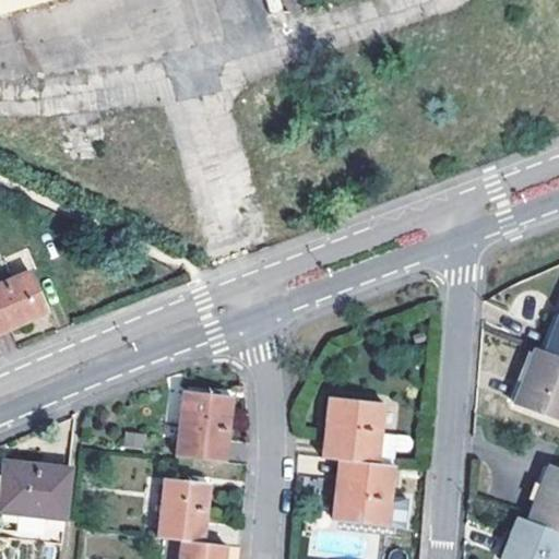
[(0,0),(0,13),(48,0),(0,0)]
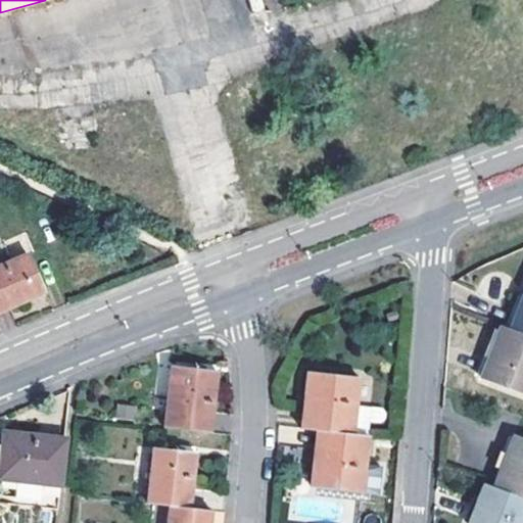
[(246,0),(251,14),(265,11),(262,0),(246,0)]
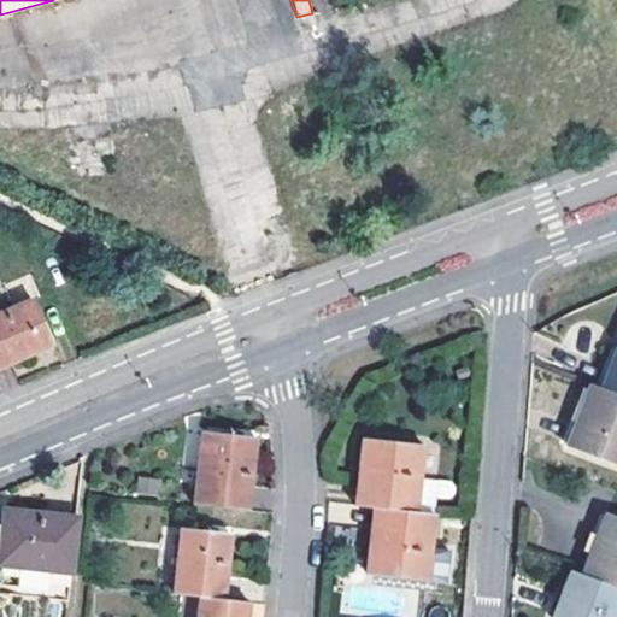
[(297,17),(294,17),(299,33),(318,27),(315,12),(312,13),(297,17)]
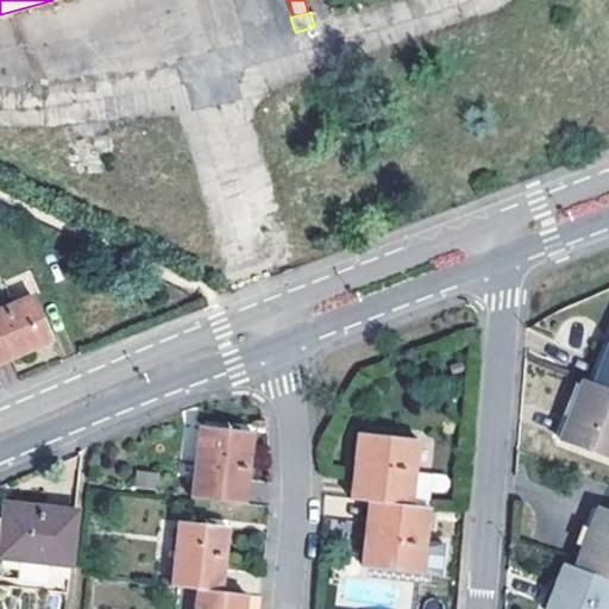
[(108,139),(76,144),(79,163),(111,159),(108,139)]
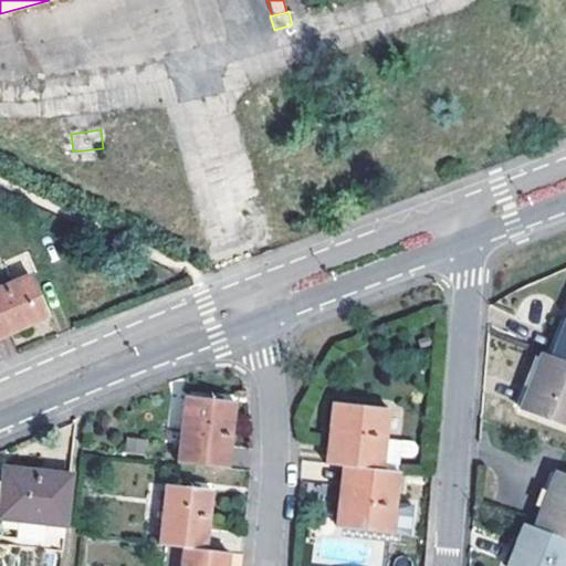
[(28,274),(0,285),(0,338),(46,318),(28,274)]
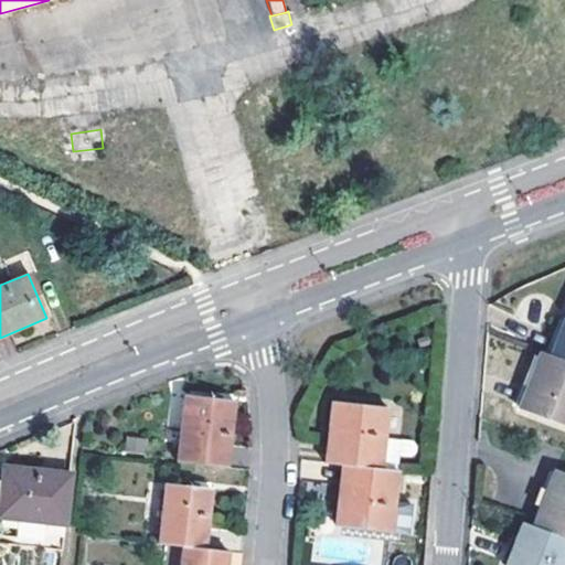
[(564,320),(550,355),(564,361),(564,320)]
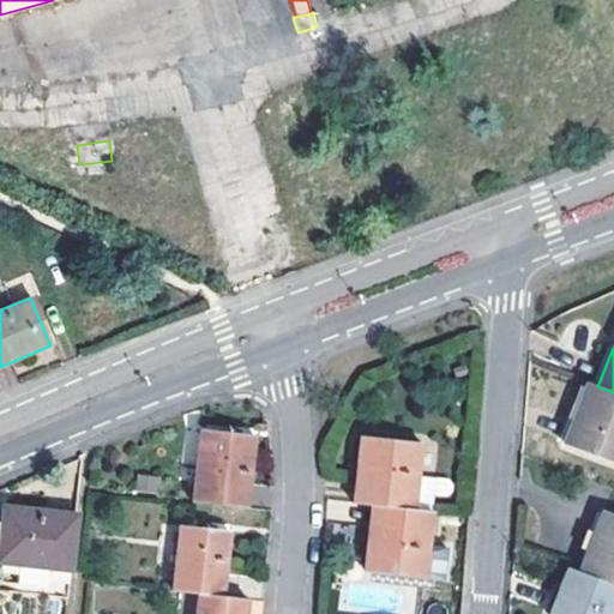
[(613,392),(597,386),(588,383),(563,444),(613,463),(613,392)]
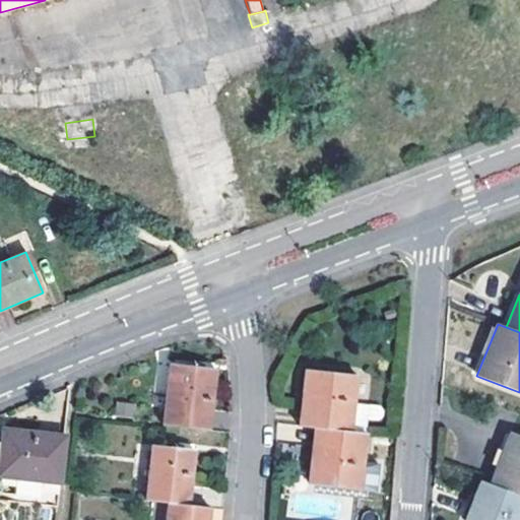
[(169,365),(161,427),(207,432),(215,370),(169,365)]
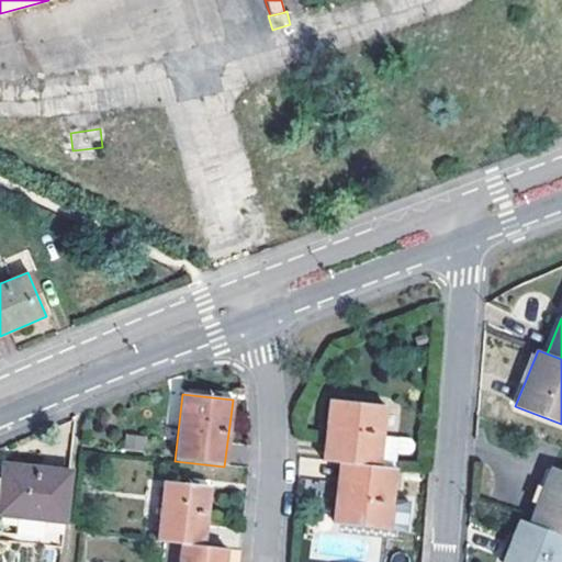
[(385,408),(327,402),(321,462),(338,463),(379,468),(395,471),(397,454),(409,456),(415,452),(415,446),(412,440),(382,437),(385,408)]
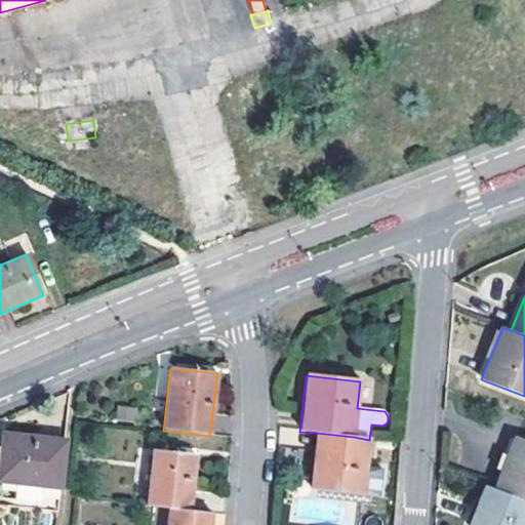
[(363,495),(369,440),(354,437),(316,433),(310,490),(363,495)]
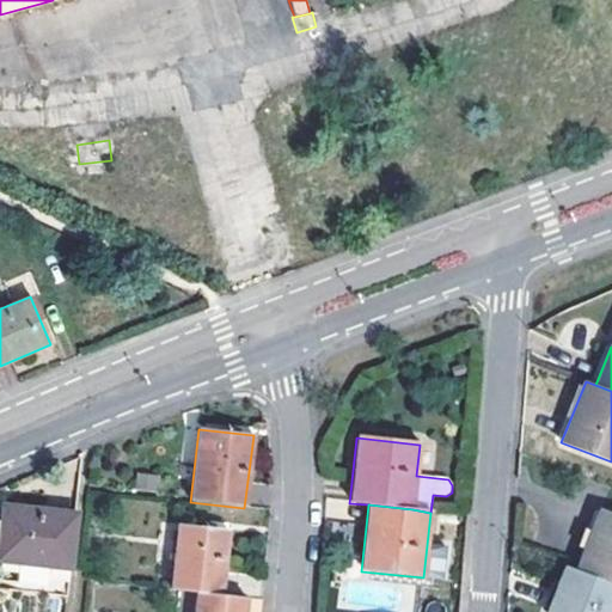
[(71,569),(75,515),(5,508),(0,546),(0,561),(19,563),(17,589),(67,594),(71,569)]
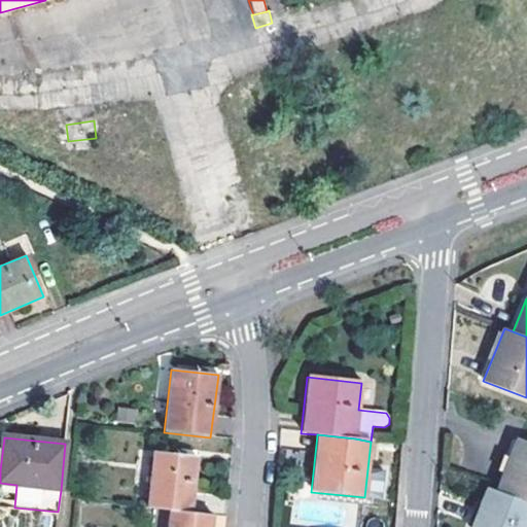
[(526,444),(516,440),(495,492),(526,503),(526,444)]
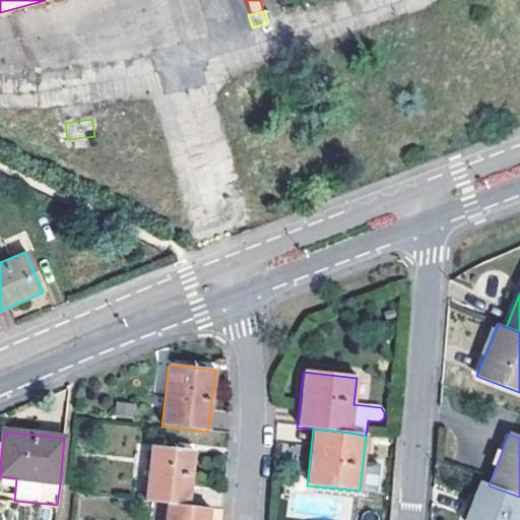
[(150,447),(144,502),(166,504),(187,507),(193,451),(150,447)]
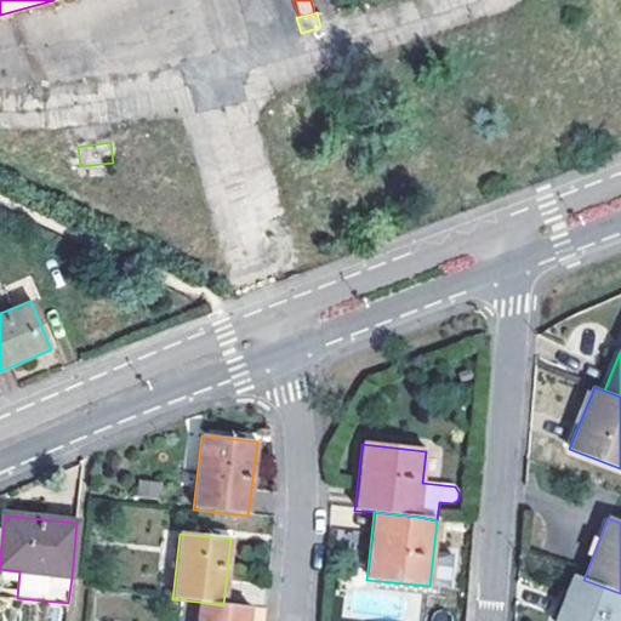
[(617,620),(620,613),(620,593),(584,580),(575,576),(557,620),(617,620)]
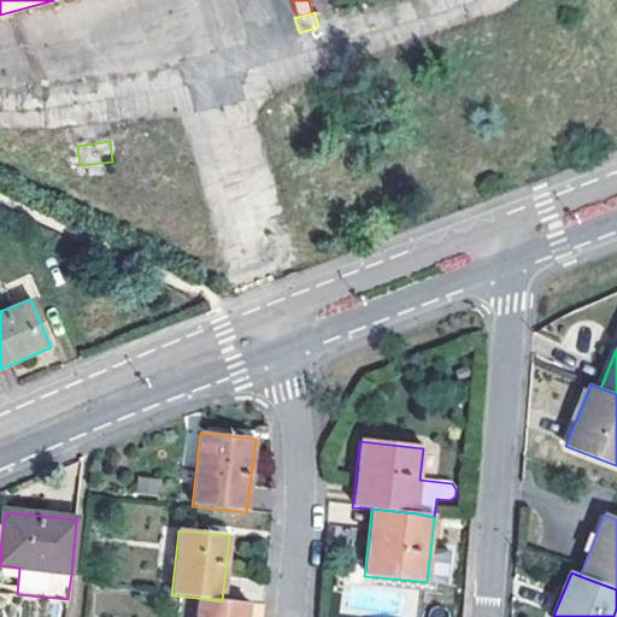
[(222,601),(197,598),(194,616),(248,616),(250,604),(222,601)]
